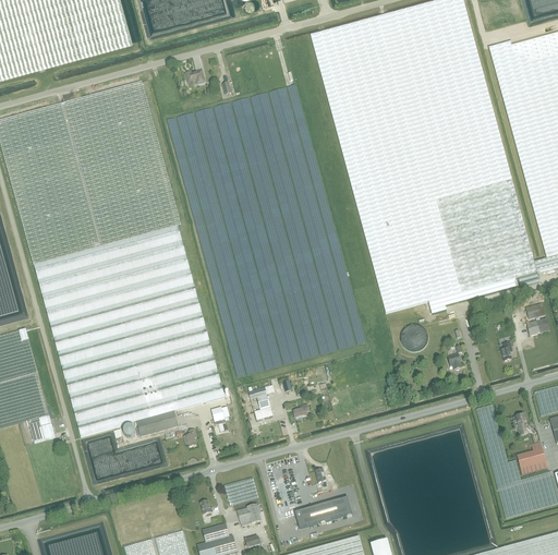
[(0,0),(0,75),(132,40),(121,0),(0,0)]
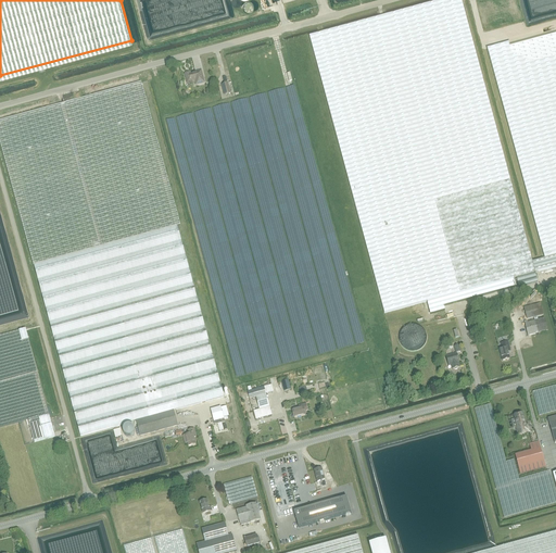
[(536,258),(532,259),(462,0),(431,0),(310,33),(384,311),(427,299),(430,312),(445,308),(443,303),(516,284),(514,275),(540,268),(536,258)]
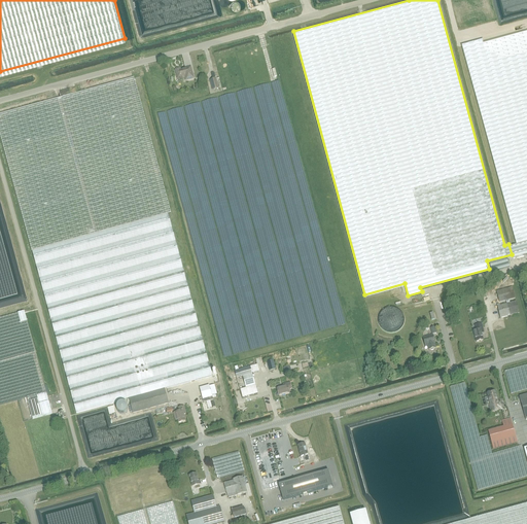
[(526,25),(461,43),(475,91),(516,242),(508,244),(512,254),(526,249),(526,25)]
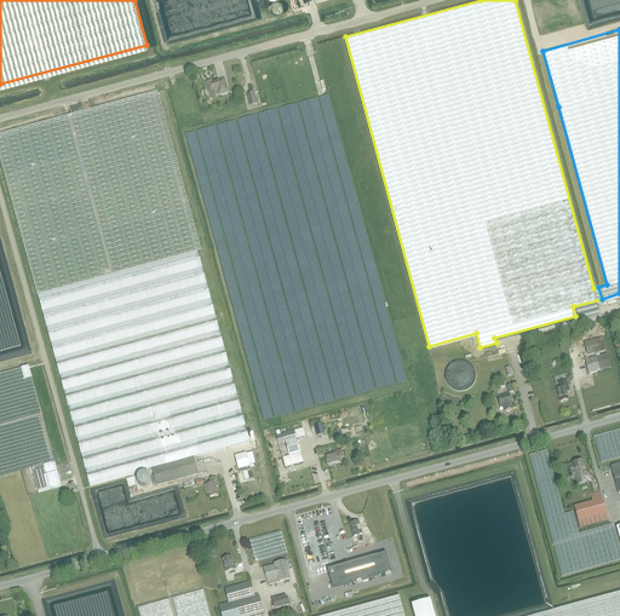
[(207,79),(206,80),(208,88),(213,87),(214,88),(219,87),(220,91),(228,88),(224,75),(212,79),(212,78),(211,78),(210,76),(208,76),(207,78),(207,79)]
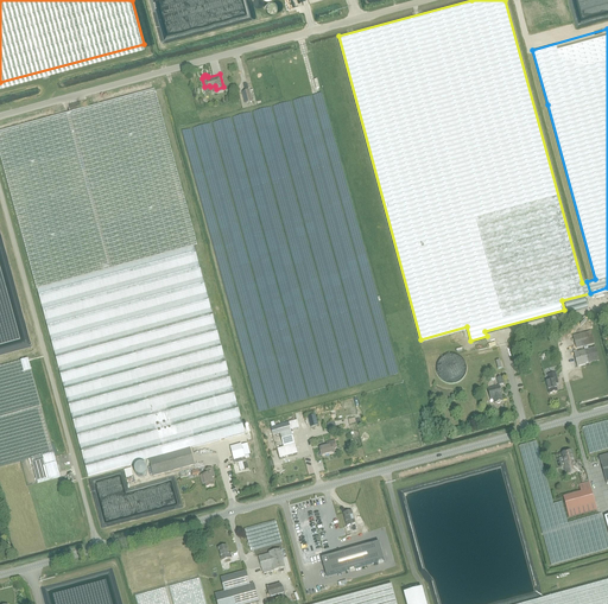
[(0,152),(37,287),(194,245),(197,243),(154,87),(0,128),(0,152)]
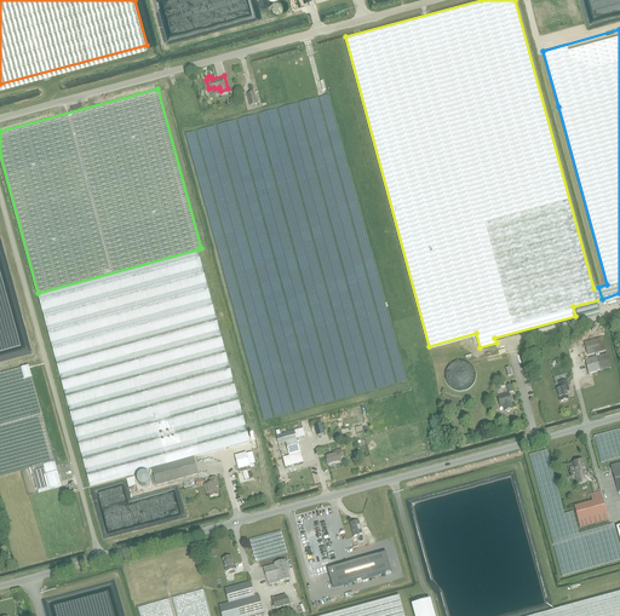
[(197,249),(38,293),(90,483),(151,466),(156,483),(199,471),(194,454),(250,438),(197,249)]
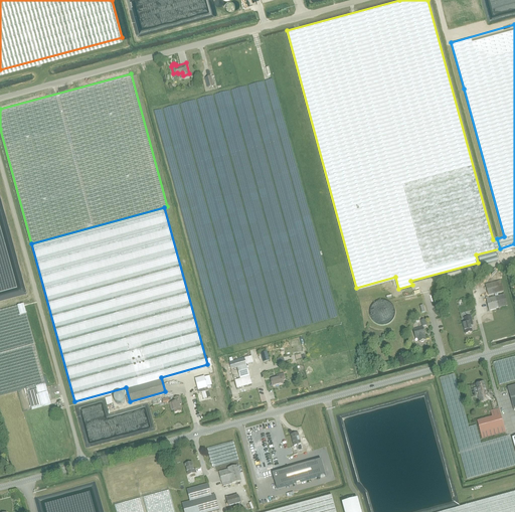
[(495,295),(498,306),(507,304),(504,292),(498,294),(497,291),(503,290),(500,279),(485,283),(489,296),(495,295)]
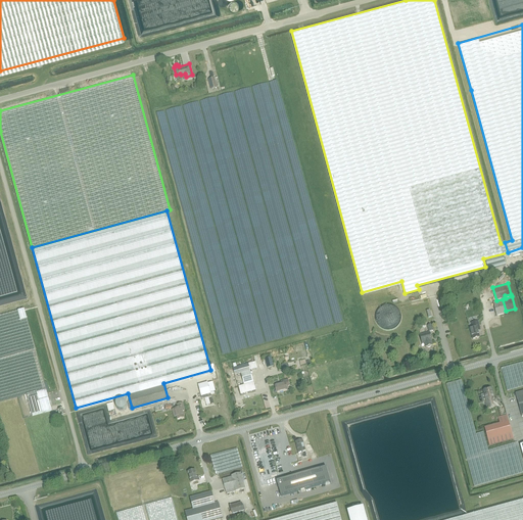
[(367,304),(367,308),(367,312),(368,315),(369,319),(372,322),(374,324),(377,326),(381,328),(384,328),(388,328),(391,328),(395,326),(398,324),(401,322),(403,319),(406,315),(407,312),(407,308),(406,303),(405,299),(402,296),(400,293),(397,291),(393,290),(389,289),(386,289),(382,289),(379,290),(375,292),(373,294),(370,297),(368,300),(367,304)]
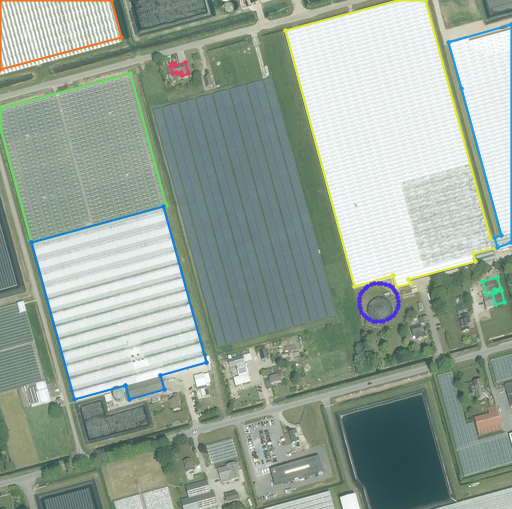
[(486,306),(495,304),(492,293),(486,294),(483,295),(486,306)]
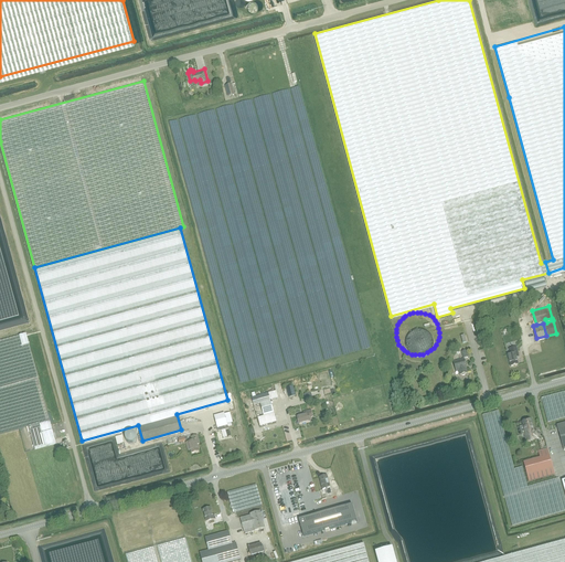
[(25,331),(0,338),(0,432),(29,424),(34,446),(56,441),(52,426),(49,414),(25,331)]
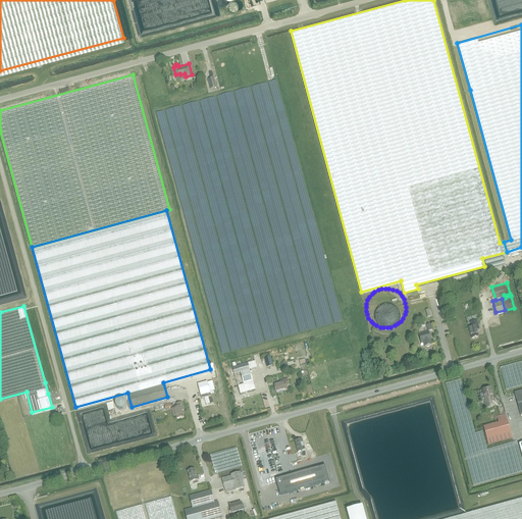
[(476,327),(479,326),(477,318),(470,320),(471,324),(469,325),(471,335),(478,334),(476,327)]
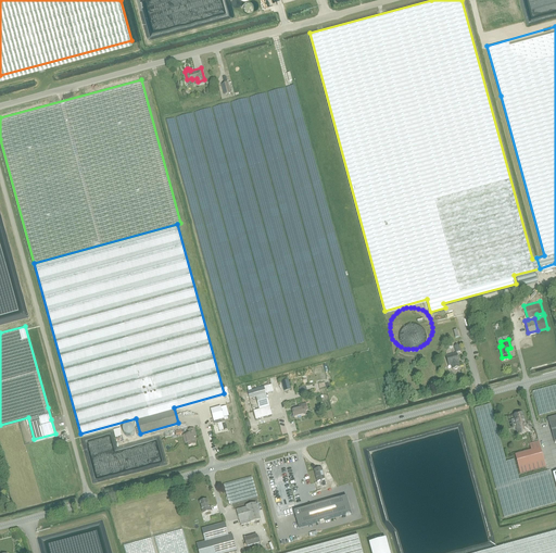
[(456,351),(446,354),(449,362),(451,362),(453,366),(454,366),(455,366),(457,366),(457,365),(459,364),(457,360),(458,360),(456,351)]
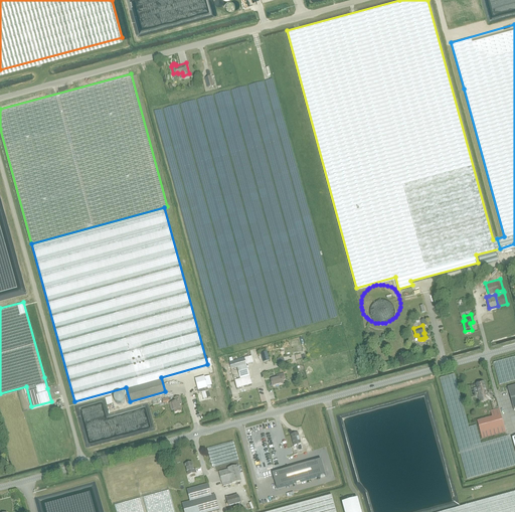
[(251,352),(244,354),(246,362),(253,360),(251,352)]
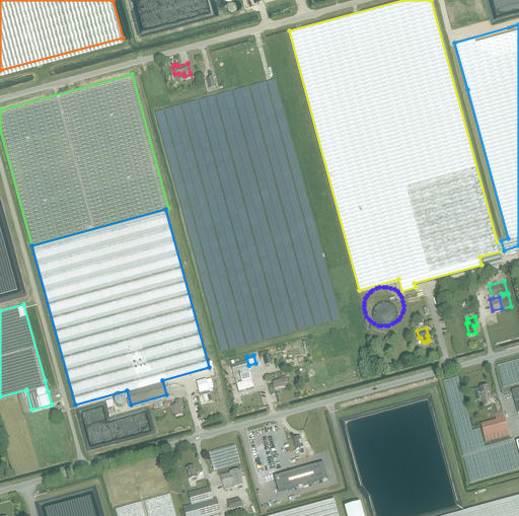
[(245,358),(231,362),(233,370),(238,368),(247,365),(245,358)]
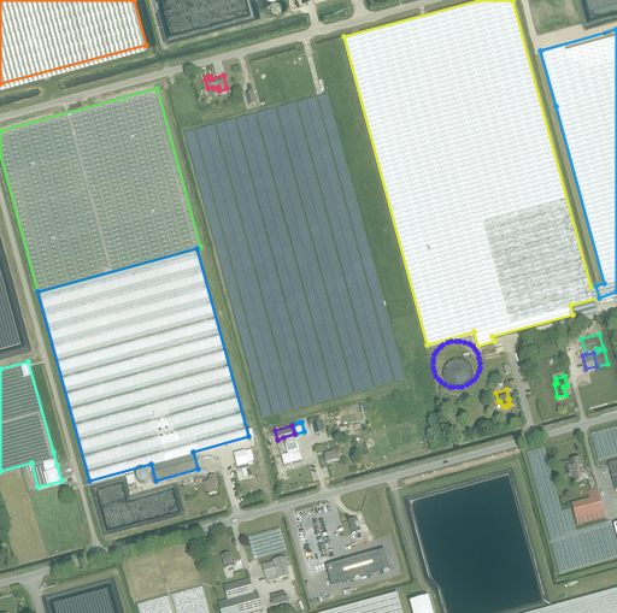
[(294,434),(283,437),(287,449),(288,452),(281,453),(285,463),(301,458),(294,434)]
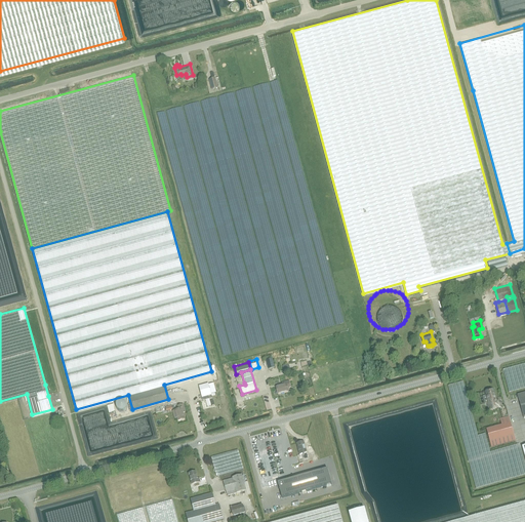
[(288,389),(287,386),(290,385),(289,378),(282,380),(282,383),(276,385),(277,392),(288,389)]
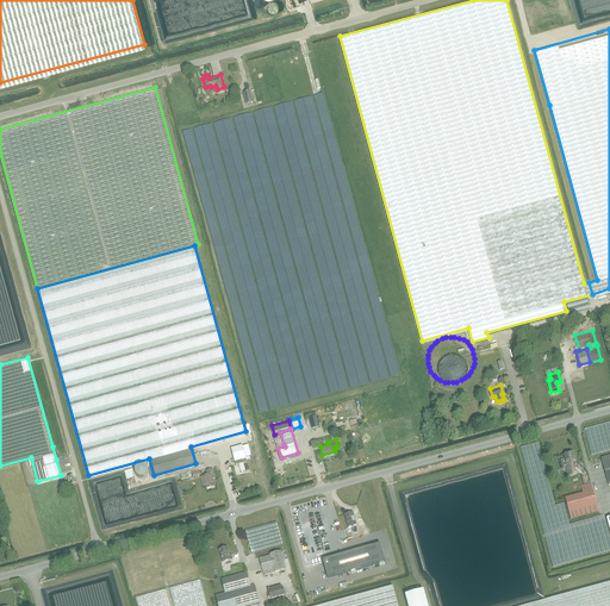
[(248,442),(242,443),(231,445),(235,458),(235,462),(247,460),(246,456),(246,455),(251,454),(248,442)]
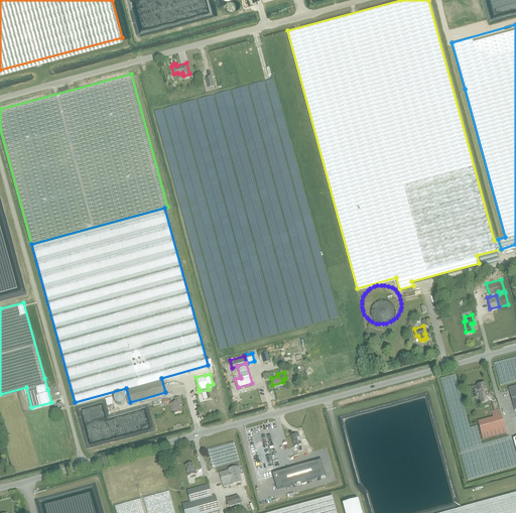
[(481,401),(491,398),(489,391),(487,391),(484,381),(477,382),(480,394),(479,394),(481,401)]
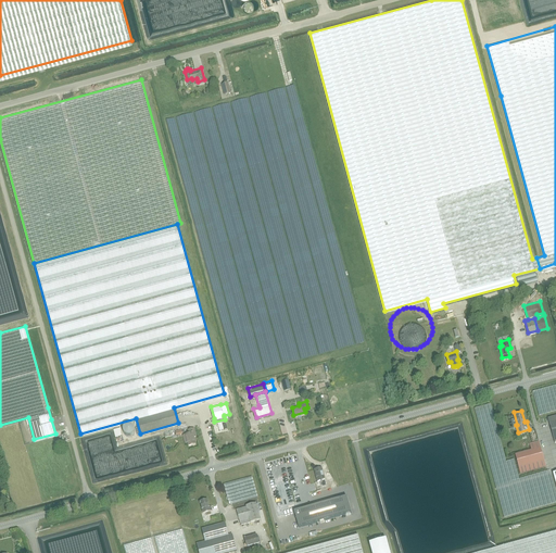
[(124,426),(123,427),(123,429),(124,431),(125,432),(126,432),(127,434),(129,434),(130,434),(133,432),(134,431),(135,429),(135,427),(134,425),(133,424),(131,423),(130,423),(128,423),(126,423),(125,424),(124,426)]
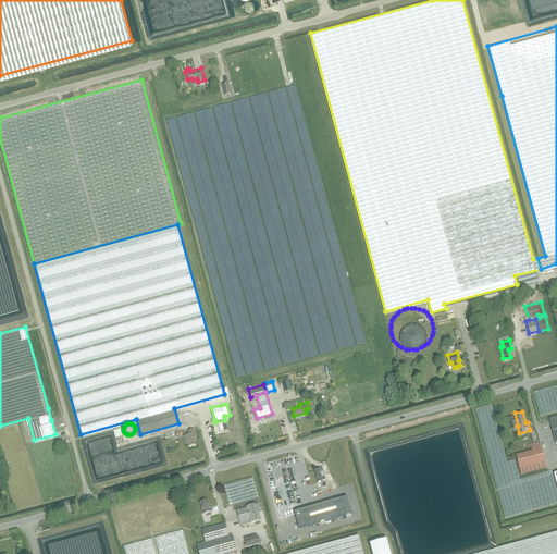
[(185,433),(188,444),(196,443),(194,435),(197,434),(195,427),(188,428),(189,432),(185,433)]
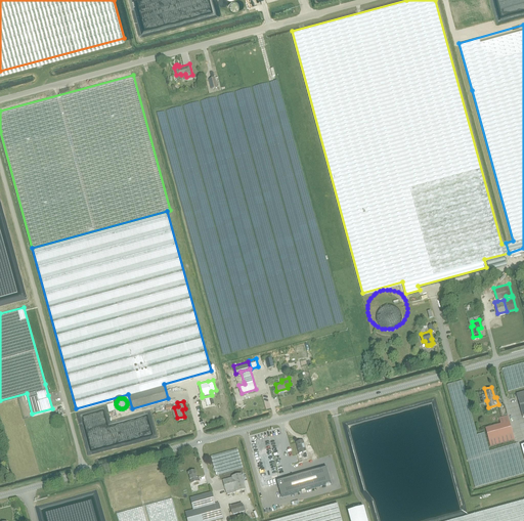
[(509,420),(485,426),(490,444),(514,437),(509,420)]
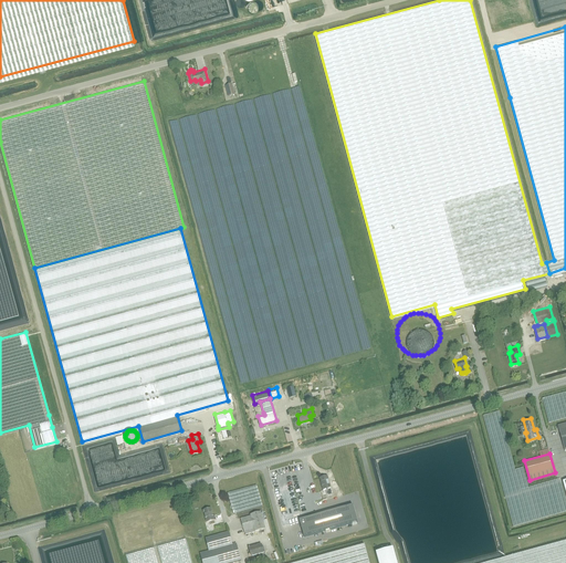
[(332,491),(331,489),(329,487),(331,486),(327,473),(320,476),(323,488),(326,488),(327,492),(328,493),(331,492),(332,491)]
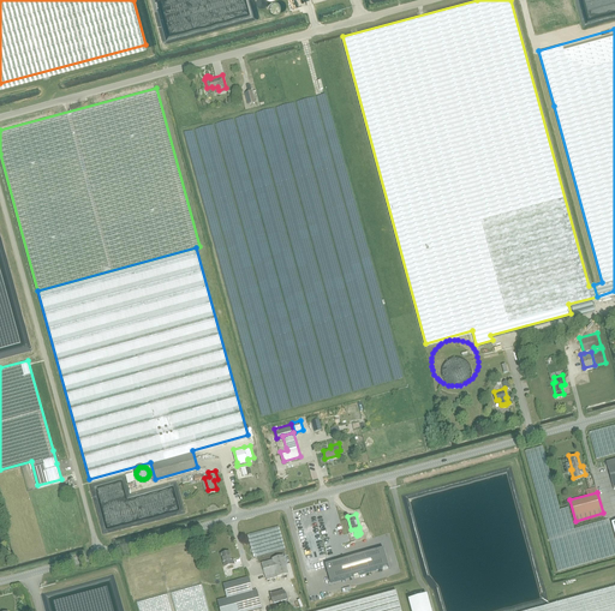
[(248,532),(254,555),(285,546),(279,523),(248,532)]
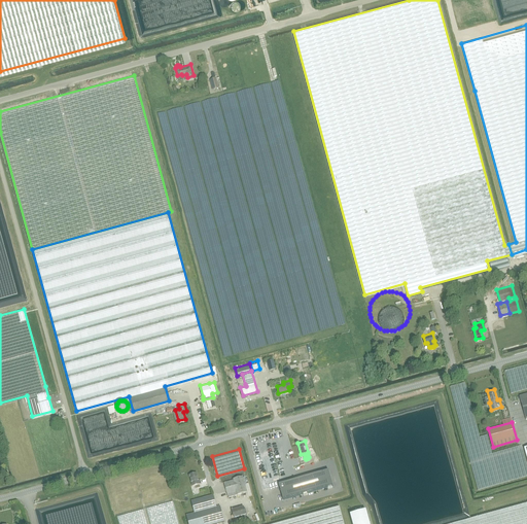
[(259,463),(267,461),(266,457),(268,459),(270,459),(272,456),(274,458),(277,458),(275,453),(270,454),(269,453),(272,451),(261,453),(256,454),(258,456),(260,456),(260,458),(258,460),(259,463)]
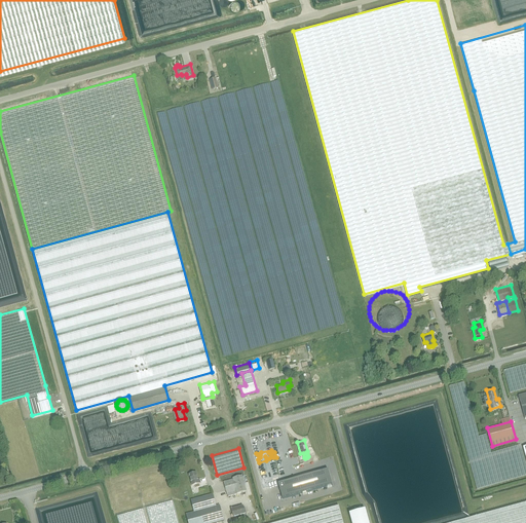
[(332,482),(328,468),(277,481),(283,496),(332,482)]
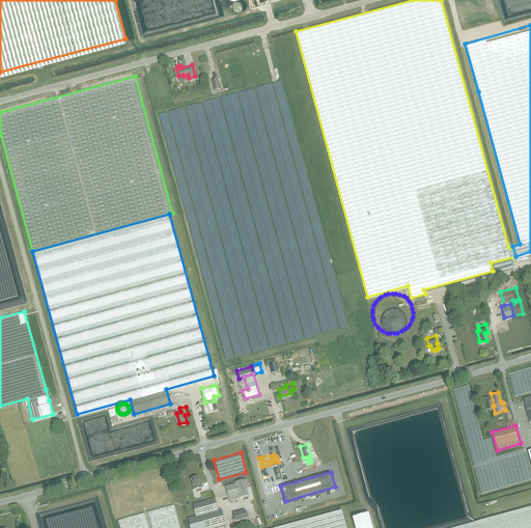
[(201,481),(200,481),(198,474),(191,476),(194,488),(197,487),(197,490),(201,489),(200,487),(202,485),(201,481)]
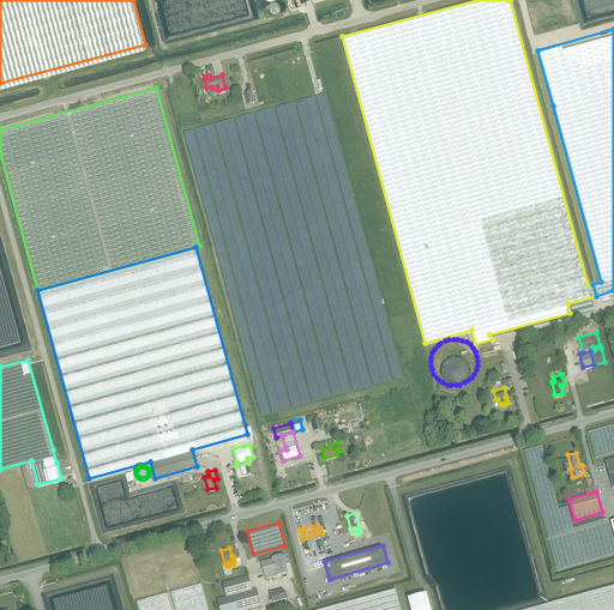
[(266,557),(260,560),(265,577),(288,571),(283,553),(272,555),(272,556),(266,557)]
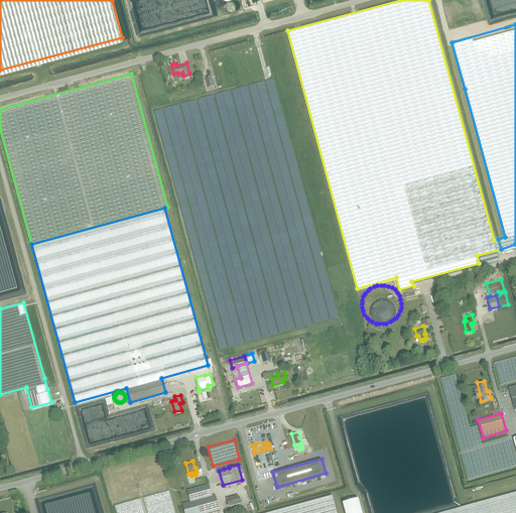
[(212,494),(209,483),(187,489),(190,500),(182,502),(184,512),(201,512),(219,508),(215,494),(212,494)]
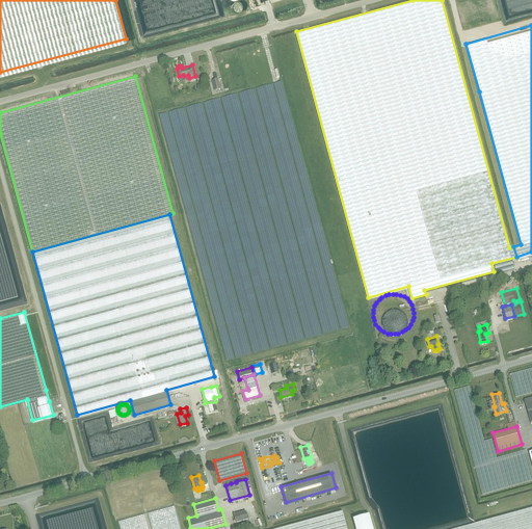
[(531,528),(531,506),(449,528),(531,528)]
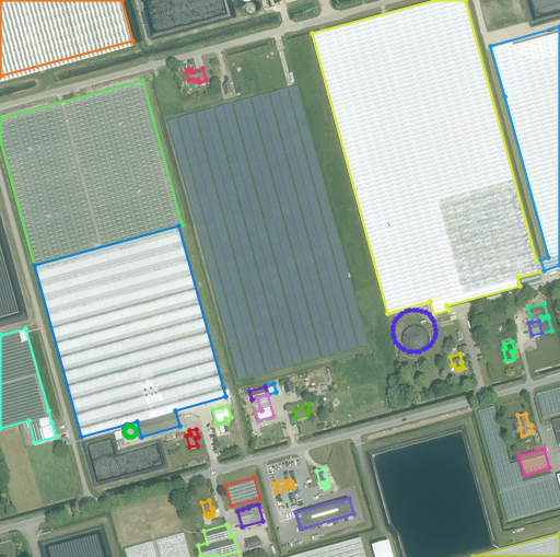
[(246,540),(248,549),(261,545),(259,536),(246,540)]
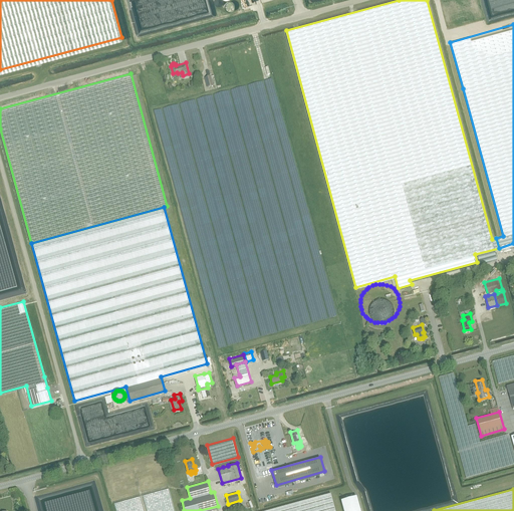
[(335,510),(330,493),(263,510),(335,510)]
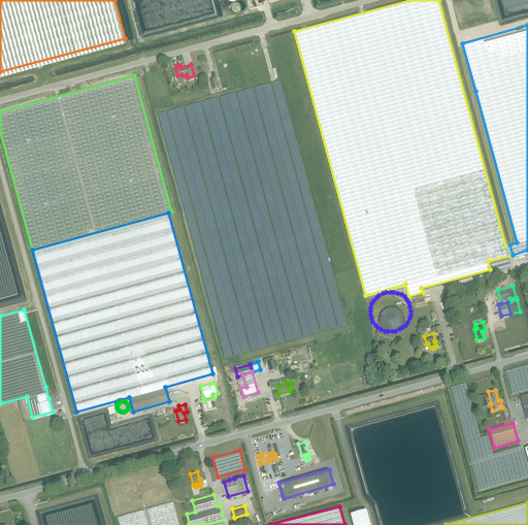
[(370,524),(366,509),(351,514),(353,524),(370,524)]
